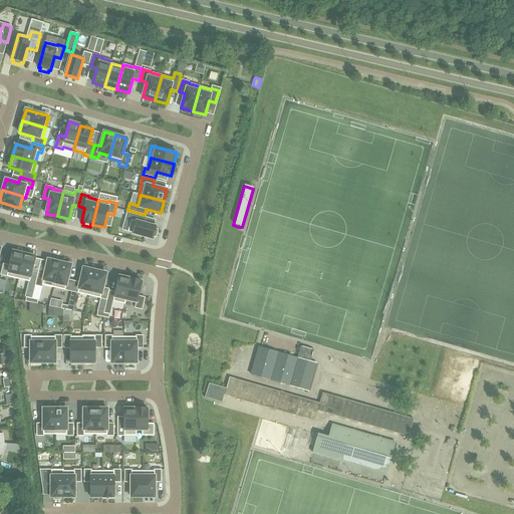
[(156,229),(157,227),(142,223),(144,217),(127,212),(125,219),(132,220),(127,232),(153,239),(154,237),(157,238),(159,229),(156,229)]
